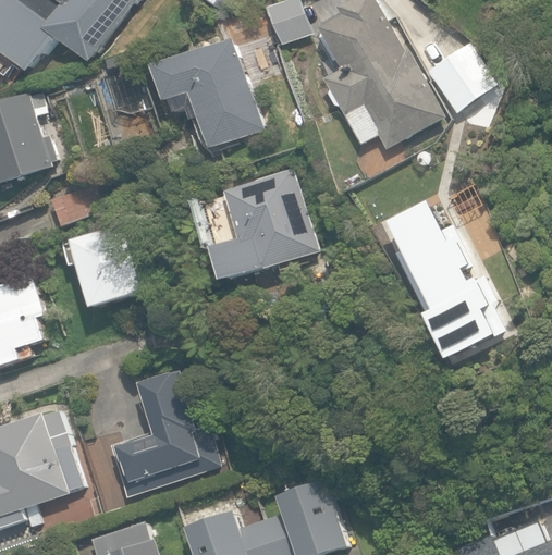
[(46,28),(88,61),(133,2),(136,5),(140,0),(68,0),(46,28)]
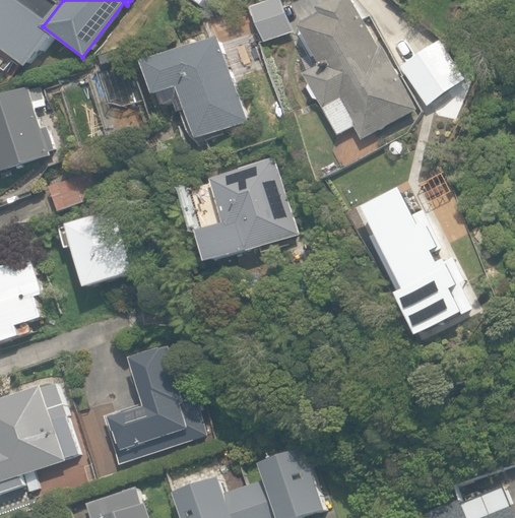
[(251,9),(263,38),(287,27),(275,0),(273,0),(251,9)]
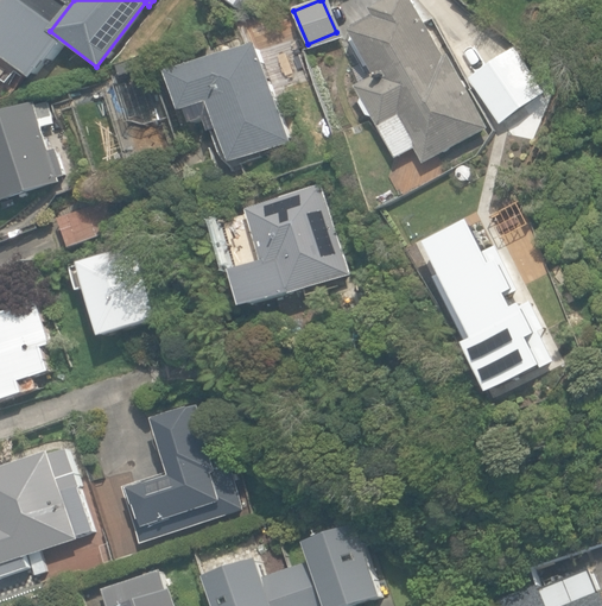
[(354,86),(361,98),(357,102),(365,115),(371,117),(393,157),(411,147),(419,163),(486,127),(445,54),(442,56),(411,0),(385,0),(371,8),(374,16),(348,29),(373,76),(354,86)]
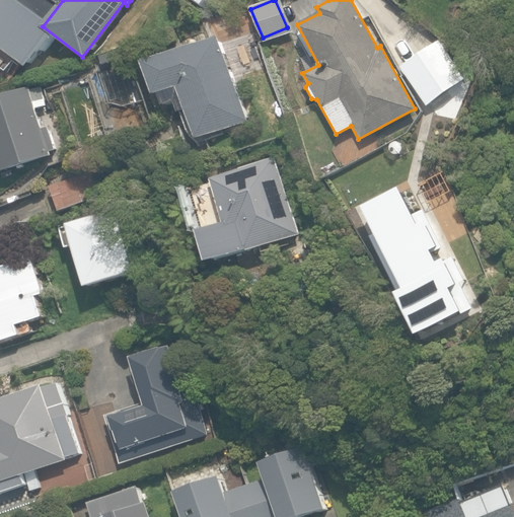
[(231,12),(235,26),(249,21),(245,7),(231,12)]
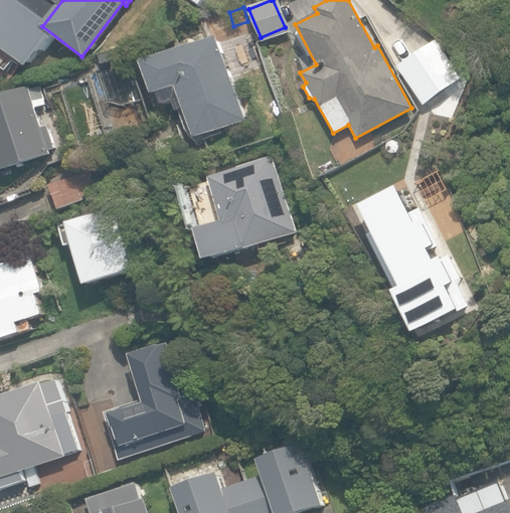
[(179,97),(193,136),(243,119),(213,35),(141,60),(153,94),(157,92),(161,103),(179,97)]
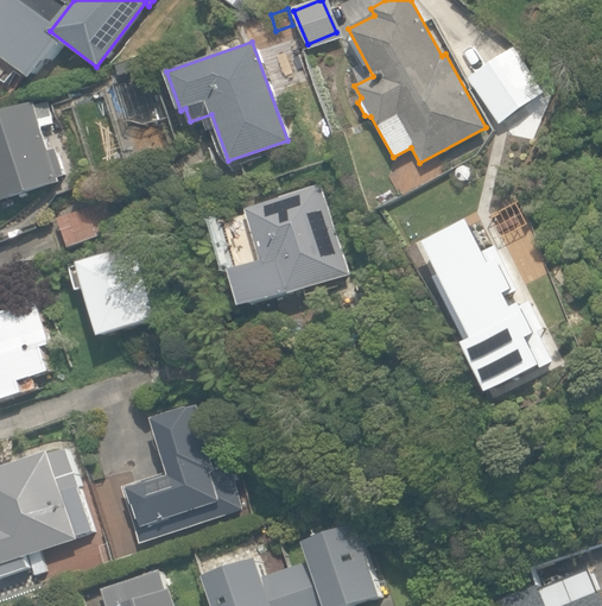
[(506,48),(463,76),(495,122),(538,93),(506,48)]
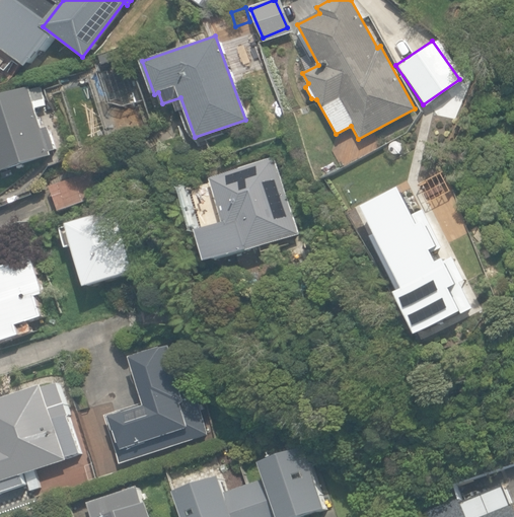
[(0,169),(50,154),(48,150),(53,148),(45,124),(41,126),(34,107),(43,104),(37,84),(0,95),(0,169)]
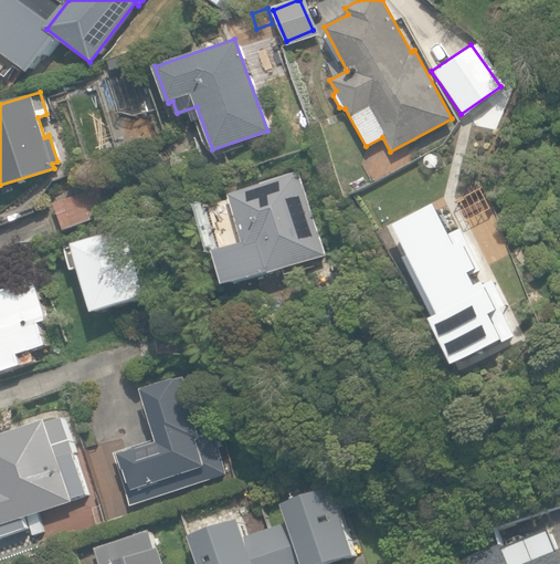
[(218,251),(230,288),(324,254),(294,169),(226,194),(243,241),(218,251)]
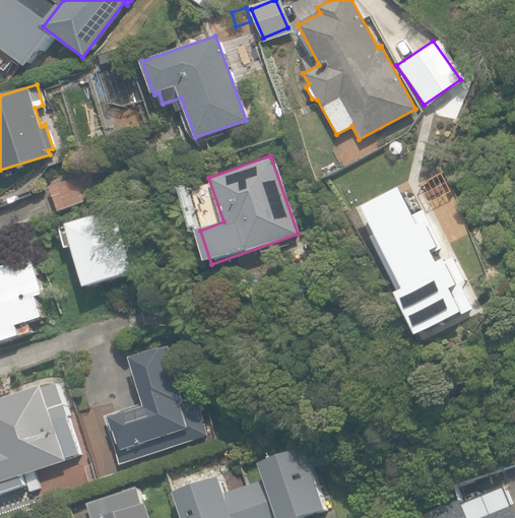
[(48,187),(57,211),(93,197),(84,173),(48,187)]
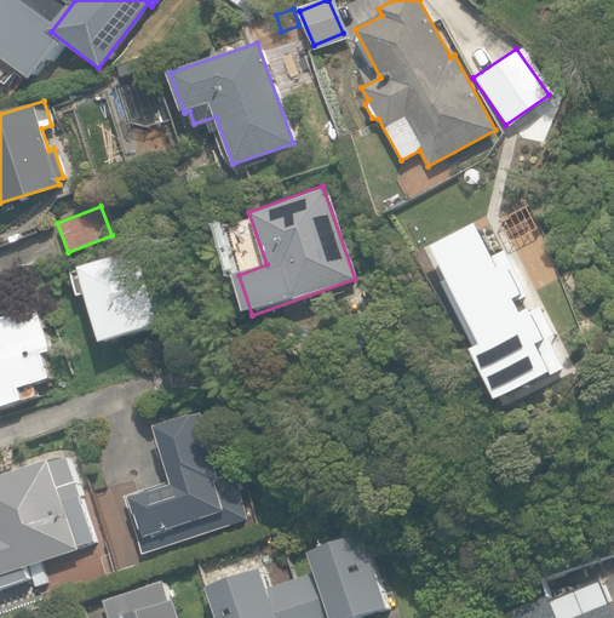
[(561,366),(545,338),(551,332),(531,290),(524,292),(501,249),(491,255),(474,222),(430,244),(445,276),(437,280),(494,399),(561,366)]
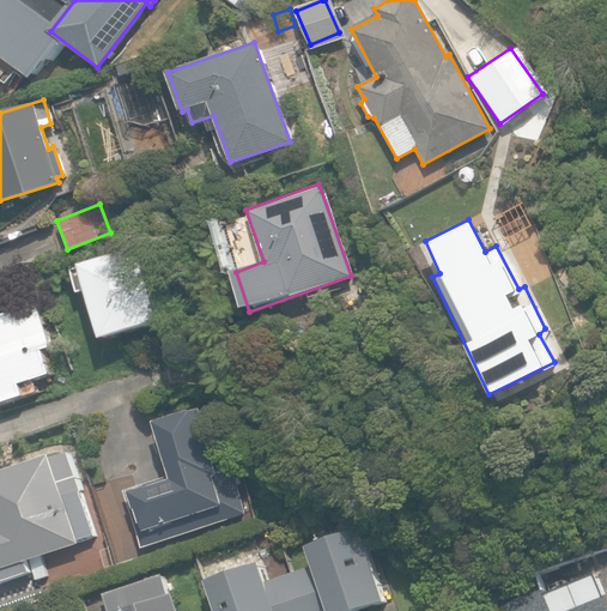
[(80,295),(96,289),(115,342),(164,325),(137,247),(87,265),(89,268),(73,274),(80,295)]
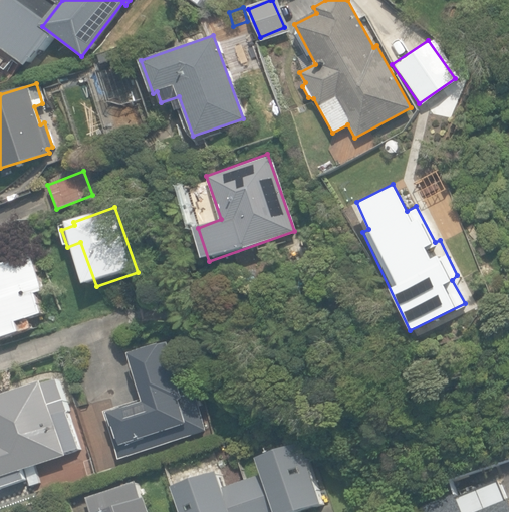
[(0,336),(30,327),(26,316),(40,312),(34,292),(40,290),(28,253),(0,261),(0,336)]
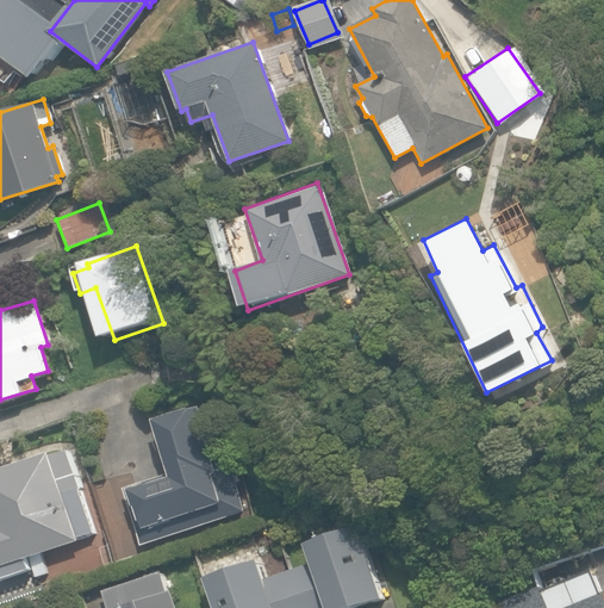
[(212,461),(193,405),(153,420),(169,470),(119,486),(138,543),(248,507),(231,456),(212,461)]
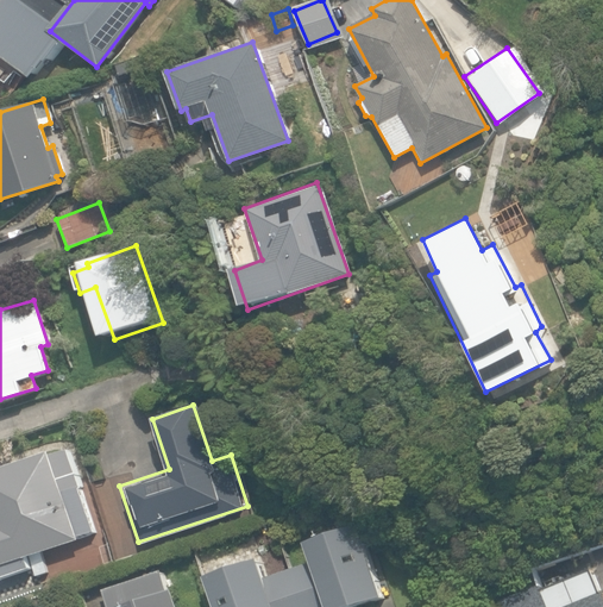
[(0,564),(77,539),(61,490),(76,485),(64,448),(0,468),(0,564)]
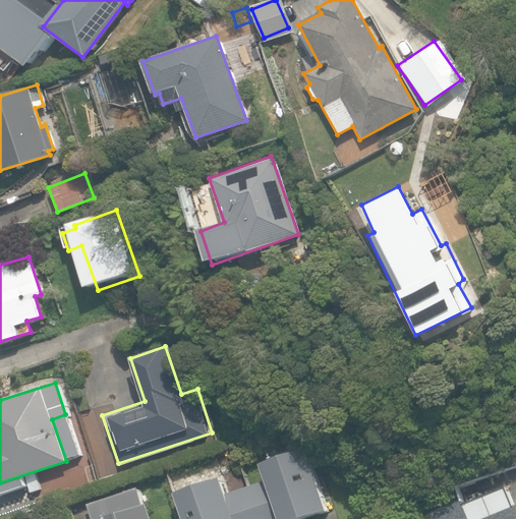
[(299,518),(329,510),(307,448),(261,463),(266,478),(244,485),(255,518),(299,518)]
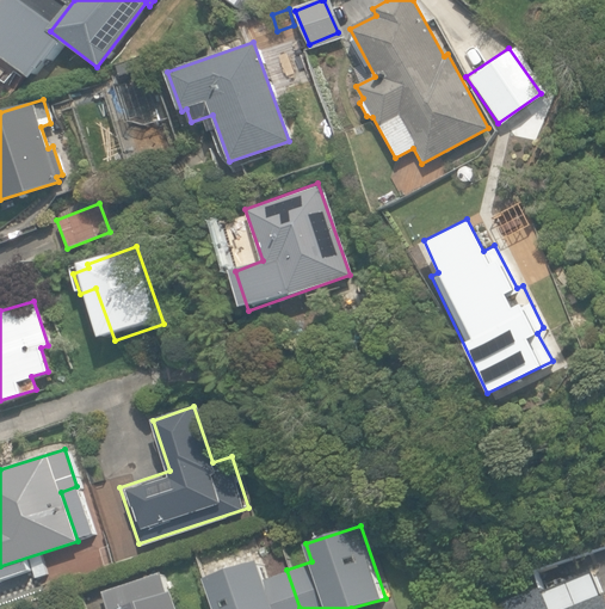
[(265,577),(259,558),(205,576),(216,608),(300,608),(286,570),(265,577)]
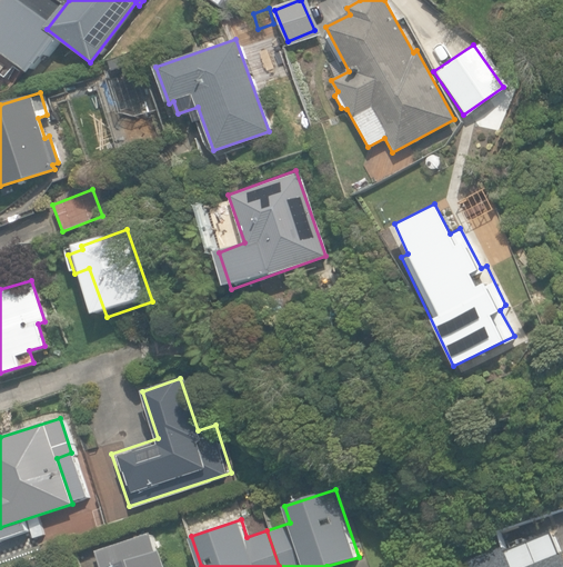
[(153,550),(147,530),(93,549),(99,566),(163,566),(158,549),(153,550)]
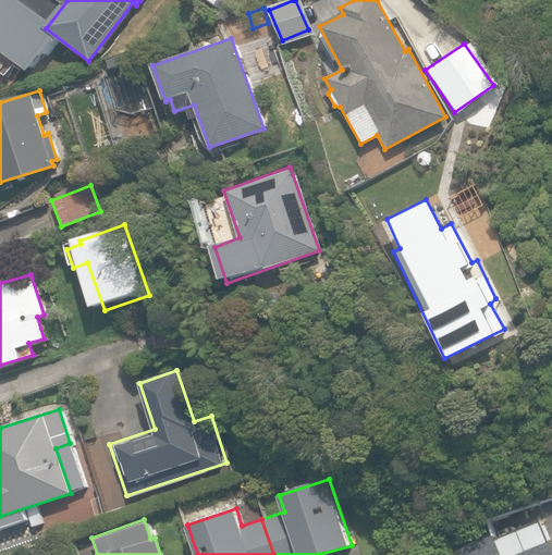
[(551,554),(536,520),(456,554),(551,554)]
